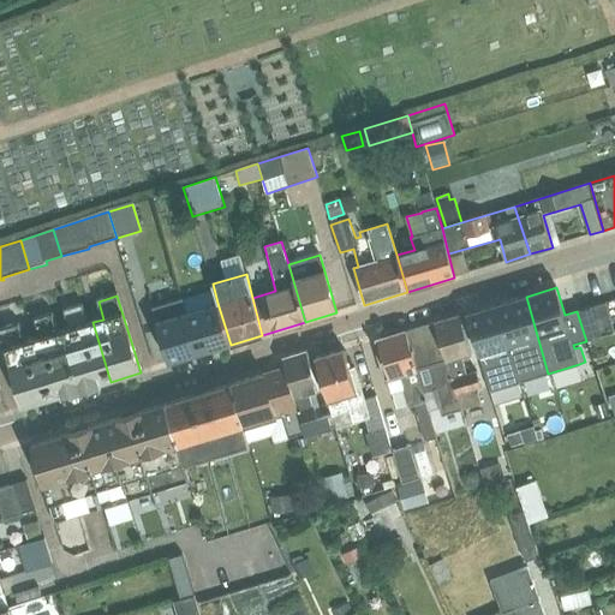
[(548,374),(526,297),(496,305),(518,382),(548,374)]
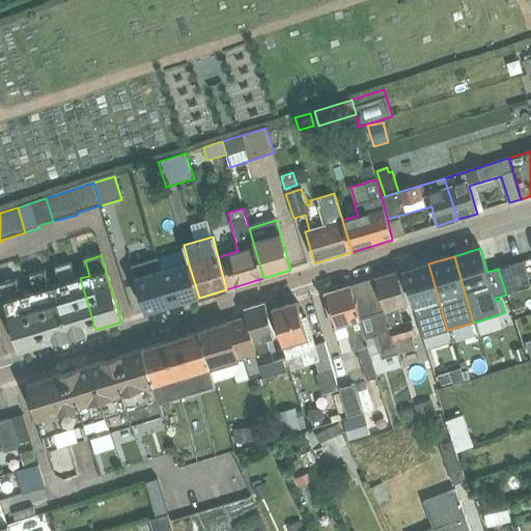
[(170,306),(161,270),(158,258),(132,267),(145,314),(170,306)]
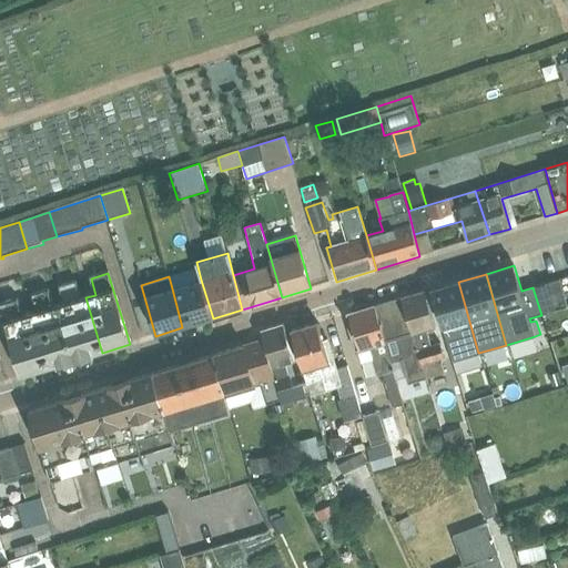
[(213,318),(201,280),(172,288),(182,327),(213,318)]
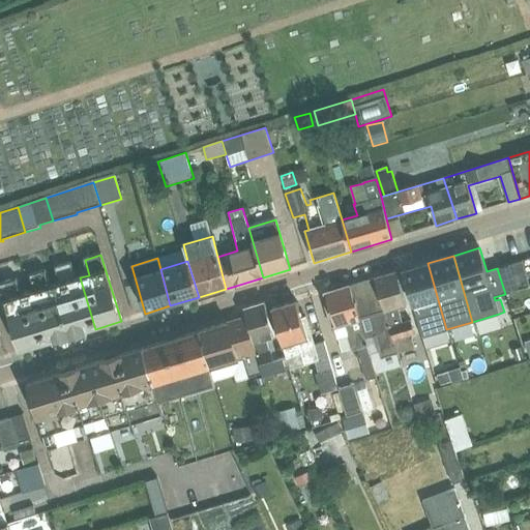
[(529,287),(529,286),(522,261),(510,265),(519,291),(529,287)]
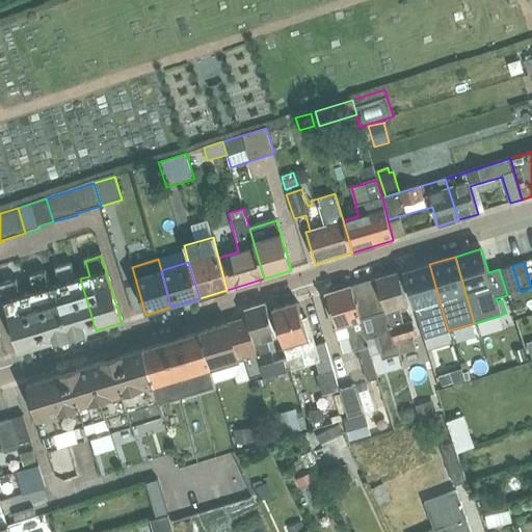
[(424,339),(448,330),(429,264),(403,271),(424,339)]
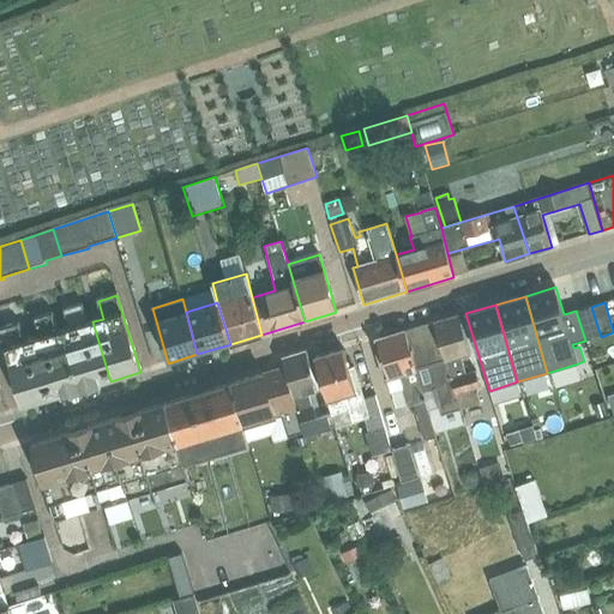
[(110,381),(92,321),(88,324),(82,306),(65,311),(70,330),(64,331),(82,390),(110,381)]
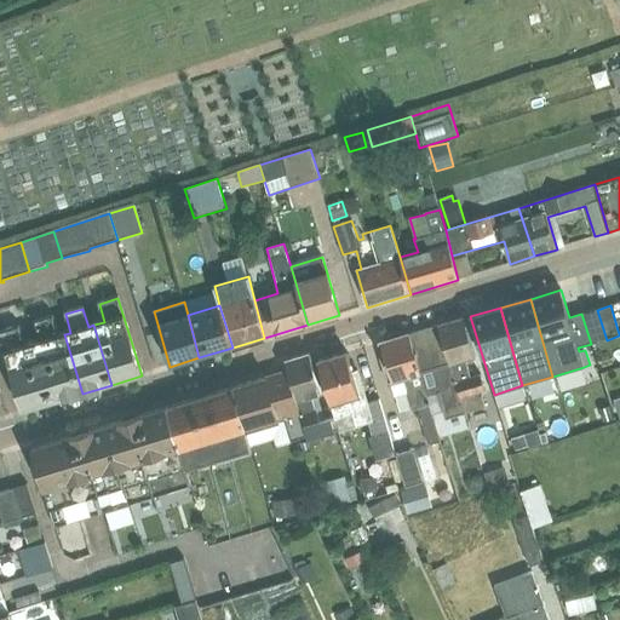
[(607,340),(597,310),(581,314),(591,344),(607,340)]
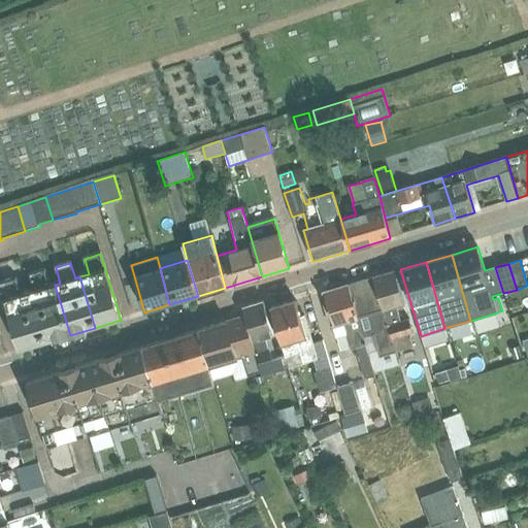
[(43,343),(70,335),(55,285),(50,287),(44,270),(30,274),(35,291),(29,293),(43,343)]
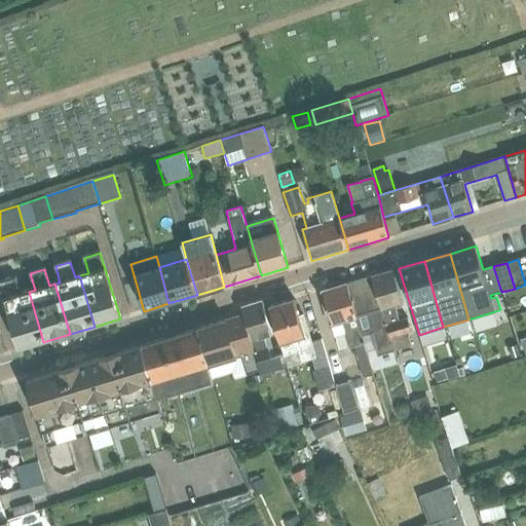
[(396,306),(404,304),(393,270),(372,276),(393,351),(412,345),(409,334),(412,333),(408,317),(400,320),(396,306)]
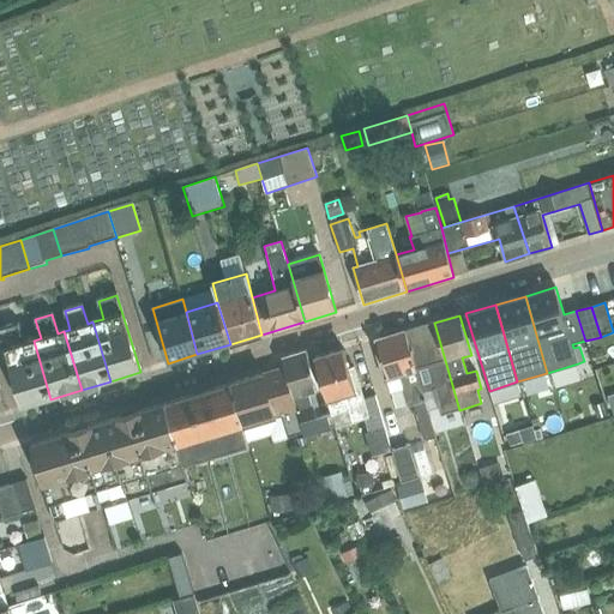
[(459,410),(434,323),(404,332),(422,392),(434,389),(441,415),(459,410)]
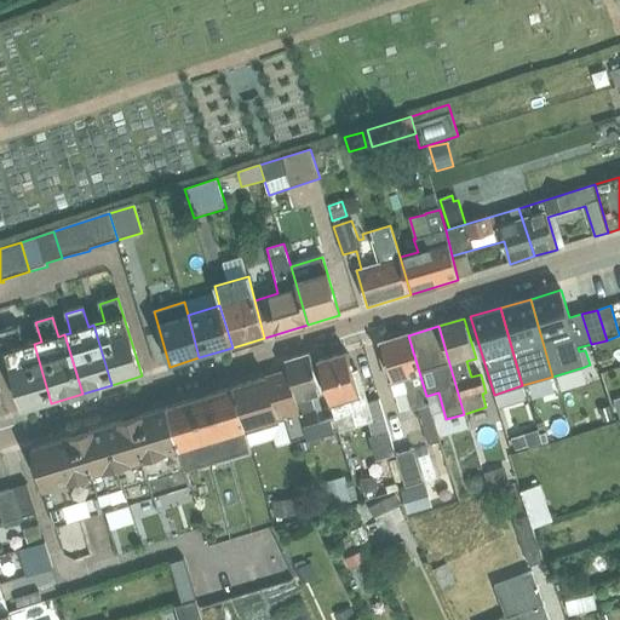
[(51,403),(34,344),(24,346),(18,327),(0,332),(0,334),(22,412),(51,403)]
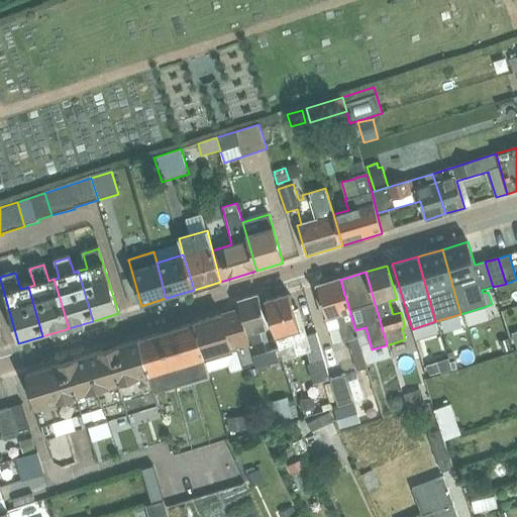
[(367,369),(355,330),(340,280),(318,287),(321,298),(317,299),(324,320),(326,319),(329,330),(338,328),(342,343),(348,340),(357,372),(367,369)]
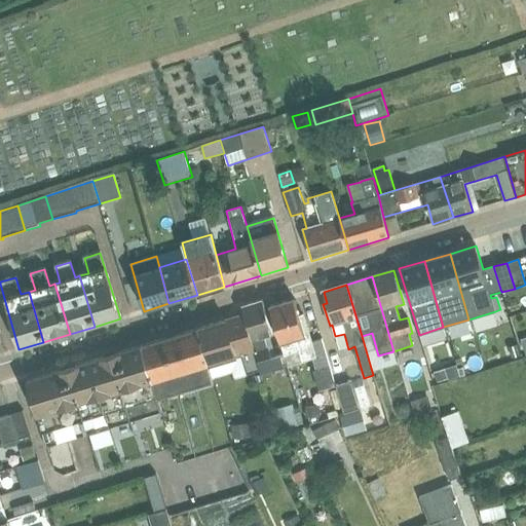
[(272,336),(263,301),(241,307),(245,315),(260,370),(263,379),(273,376),(271,371),(285,367),(284,364),(286,363),(284,354),(276,357),(270,336),(272,336)]
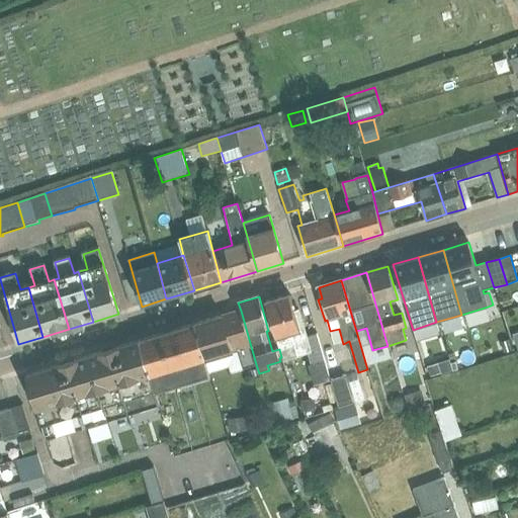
[(317,334),(308,337),(299,310),(293,311),(289,296),(266,303),(279,349),(281,357),(283,361),(308,353),(312,364),(316,363),(320,376),(322,376),(324,381),(330,380),(317,334)]
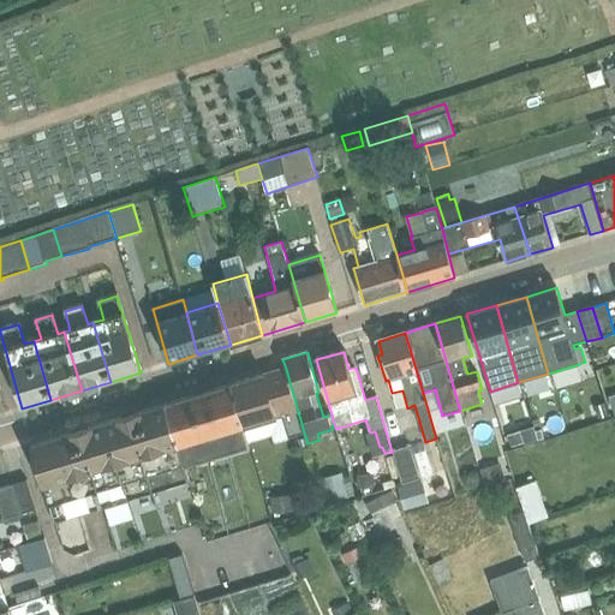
[(274,442),(304,433),(286,369),(284,370),(290,389),(270,395),(263,376),(231,386),(248,443),(272,436),(274,442)]
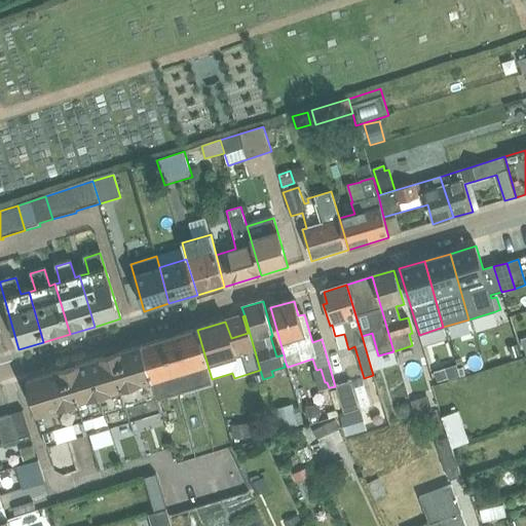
[(212,379),(197,330),(142,346),(157,401),(213,383),(212,379)]
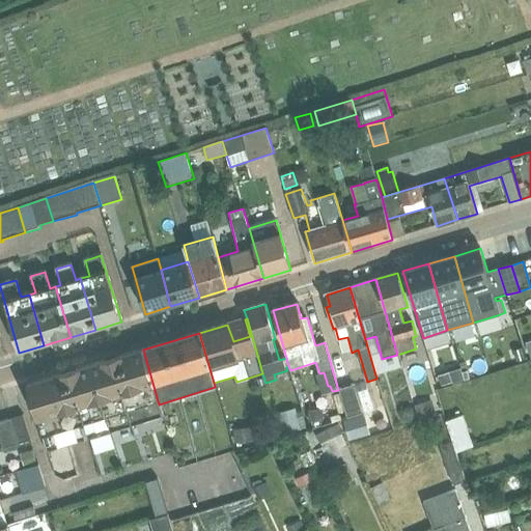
[(521,347),(507,352),(510,365),(524,361),(521,347)]
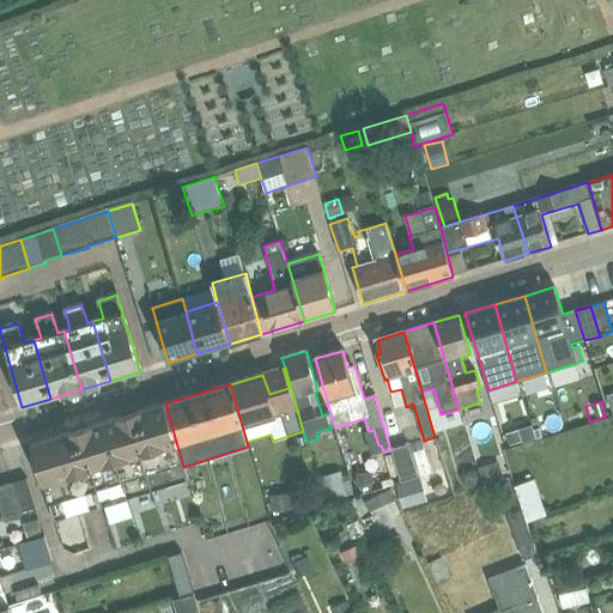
[(188,481),(183,467),(165,404),(134,414),(157,491),(188,481)]
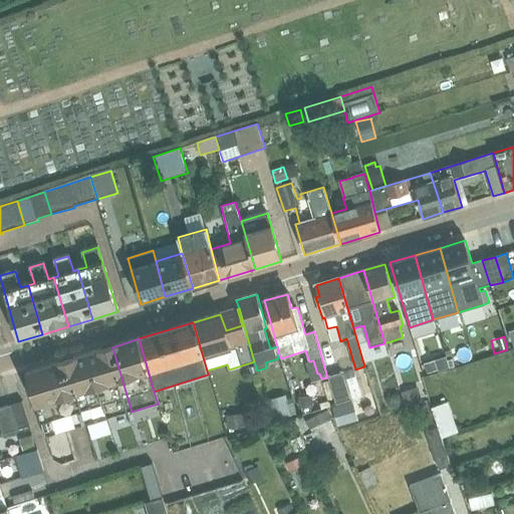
[(132,412),(112,347),(88,354),(107,419),(132,412)]
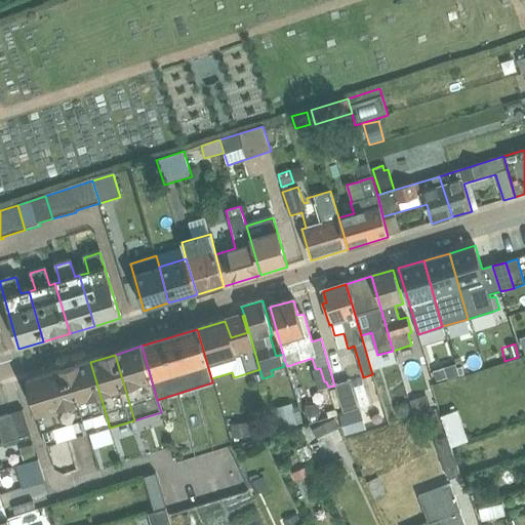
[(78,438),(110,428),(90,362),(58,371),(78,438)]
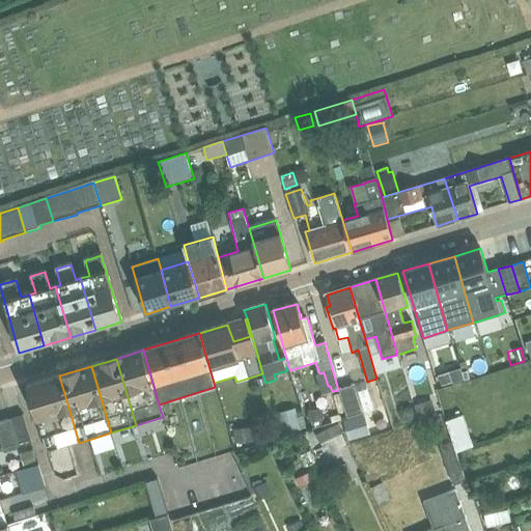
[(460,366),(435,371),(438,386),(464,381),(460,366)]
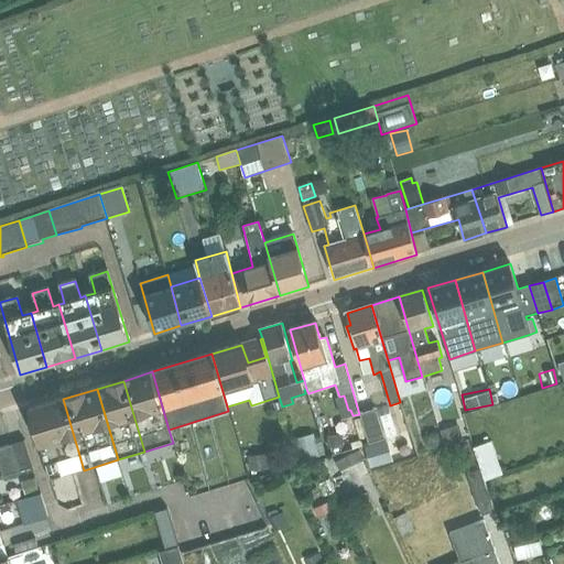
[(51,479),(84,470),(63,399),(30,410),(51,479)]
